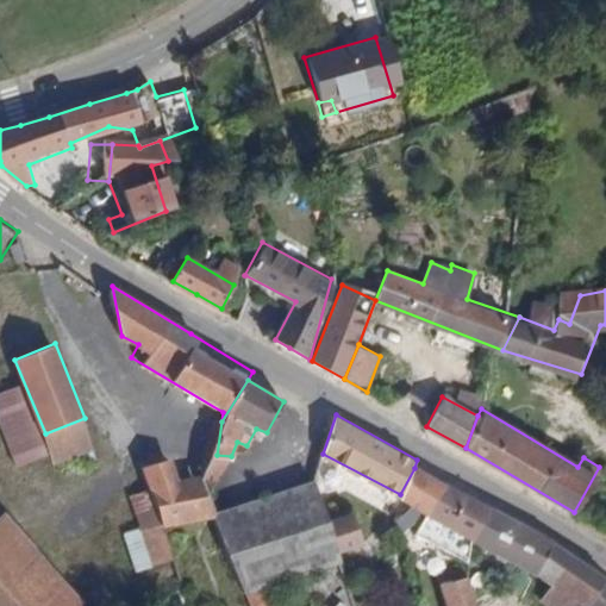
[(85,418),(45,433),(55,460),(95,444),(85,418)]
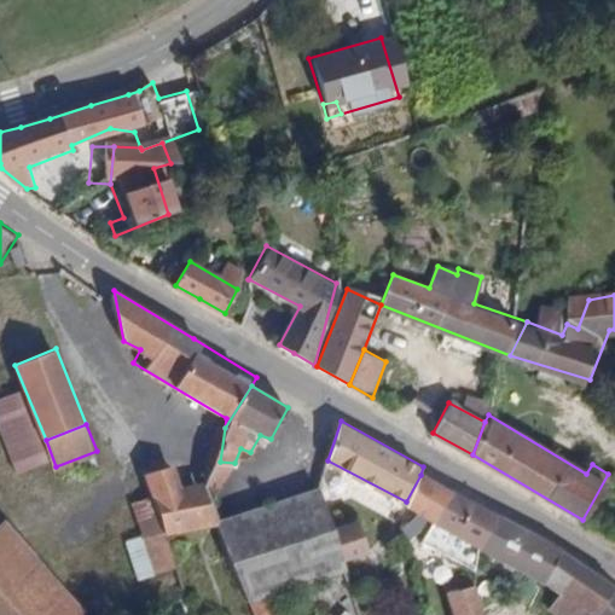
[(220,462),(225,428),(215,428),(209,468),(219,469),(220,462)]
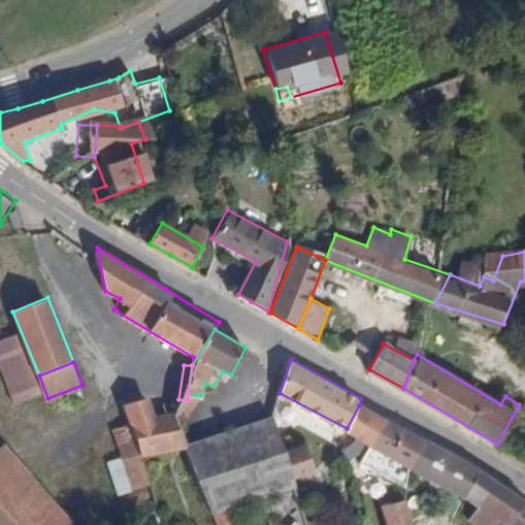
[(200,395),(188,394),(187,400),(184,418),(187,427),(200,395)]
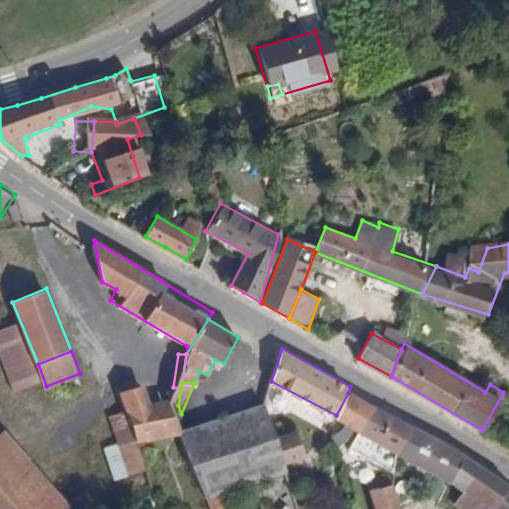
[(181,414),(178,405),(156,403),(151,386),(126,393),(132,414),(141,442),(146,440),(187,429),(181,414)]
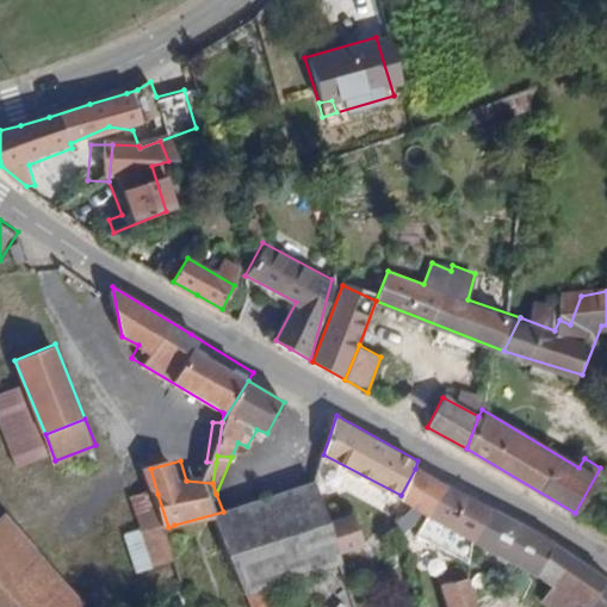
[(429,478),(415,469),(401,495),(414,503),(429,478)]
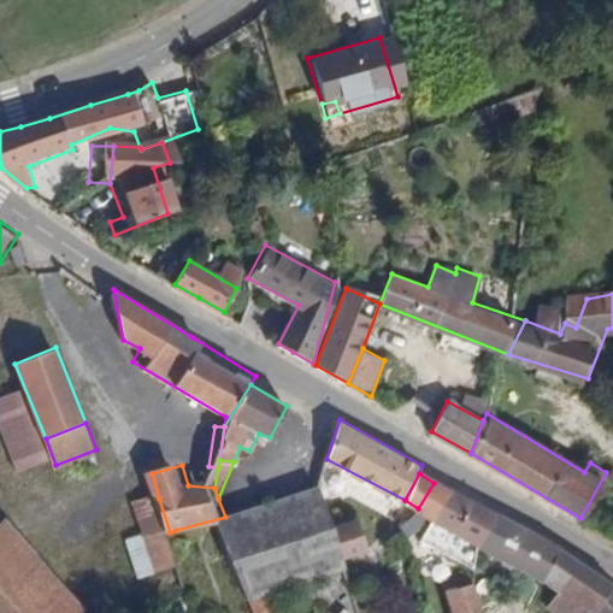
[(401,536),(405,549),(431,520),(478,547),(497,513),(449,487),(446,489),(434,483),(418,508),(401,536)]
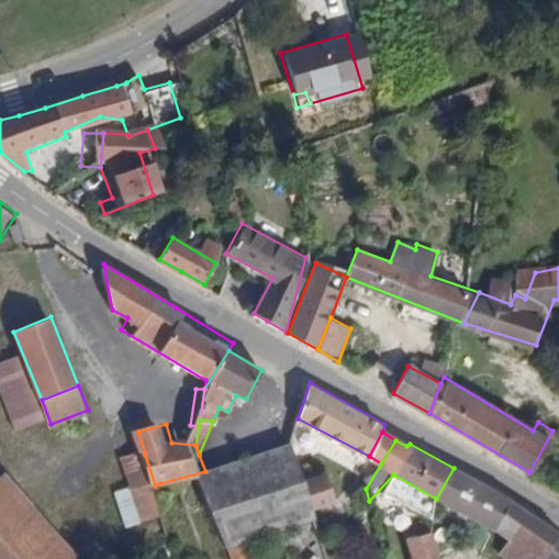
[(256,534),(315,515),(313,511),(312,507),(301,474),(290,443),(205,471),(215,499),(230,543),(256,534)]
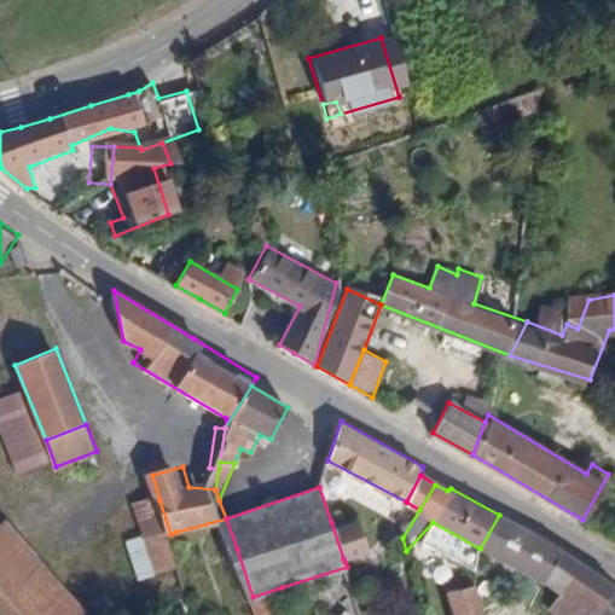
[(170,534),(160,500),(141,506),(151,540),(170,534)]
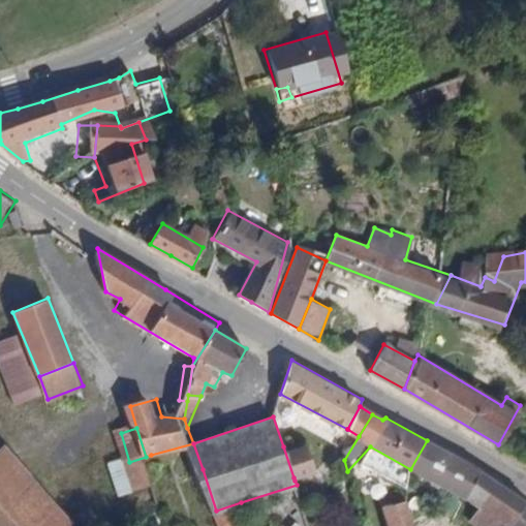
[(462,497),(480,470),(476,467),(427,440),(410,469),(462,497)]
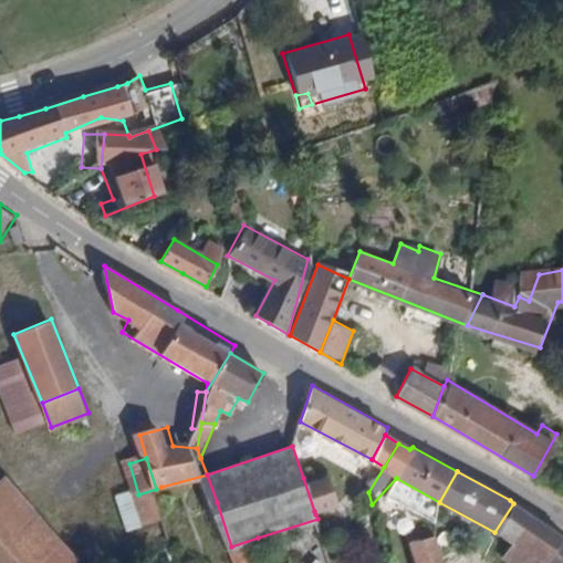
[(303,478),(314,511),(339,503),(332,482),(325,485),(322,472),(303,478)]
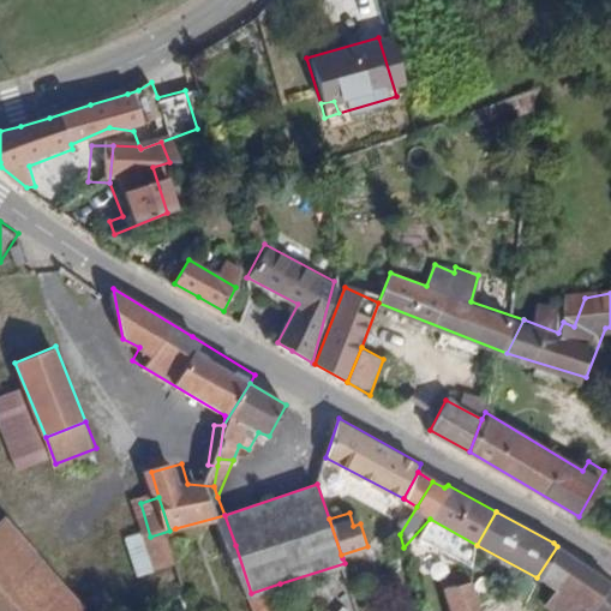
[(83,610),(87,609),(9,516),(0,522),(0,610),(83,610)]
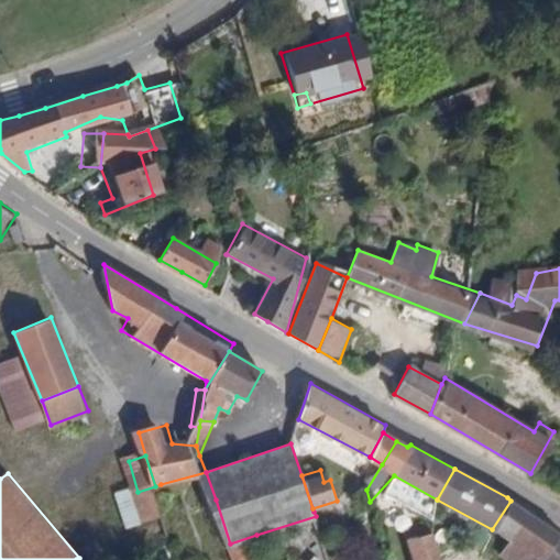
[(155,486),(138,492),(124,495),(132,524),(165,514),(157,491),(163,489),(161,484),(155,486)]
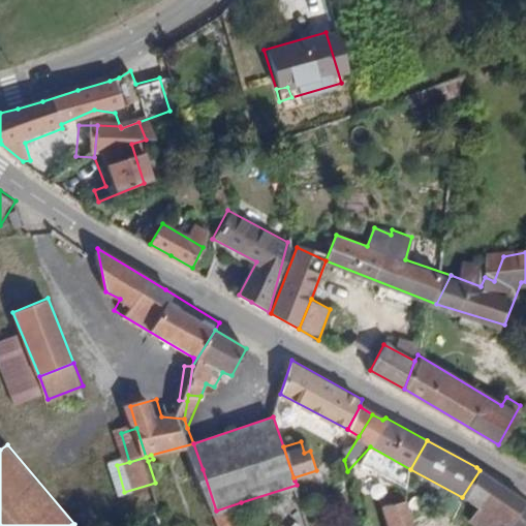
[(525,521),(520,516),(525,505),(525,500),(480,470),(462,497),(466,501),(475,509),(465,516),(480,525),(525,525),(525,521)]
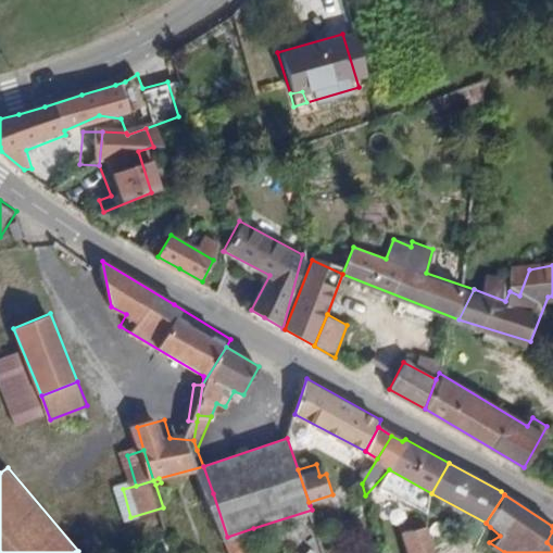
[(403,532),(428,525),(430,508),(399,518),(403,532)]
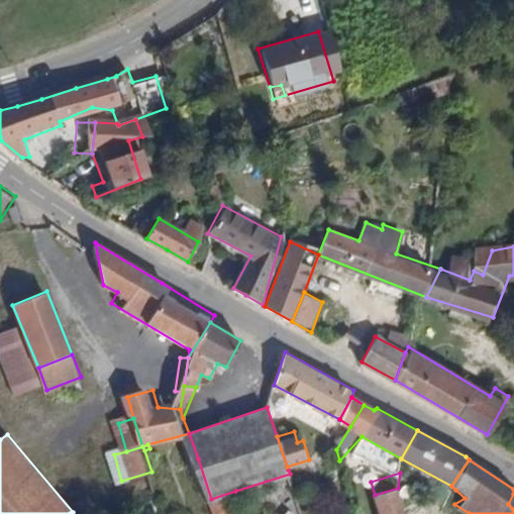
[(380,513),(405,513),(398,488),(375,495),(380,513)]
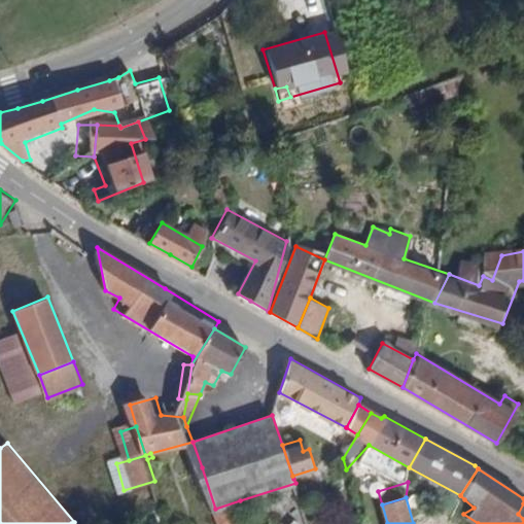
[(458,518),(463,514),(474,508),(464,499),(452,508),(458,518)]
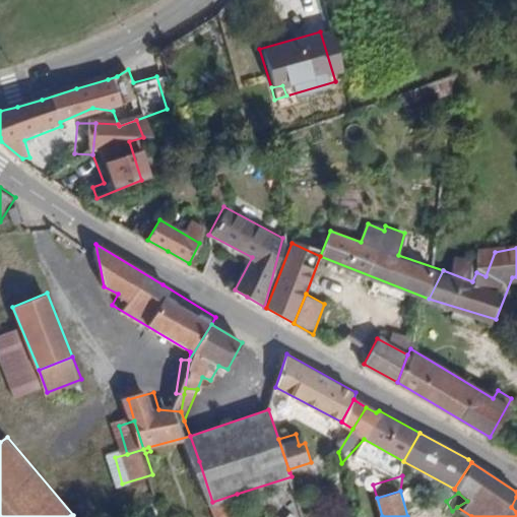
[(212,502),(216,516),(244,516),(237,494),(212,502)]
